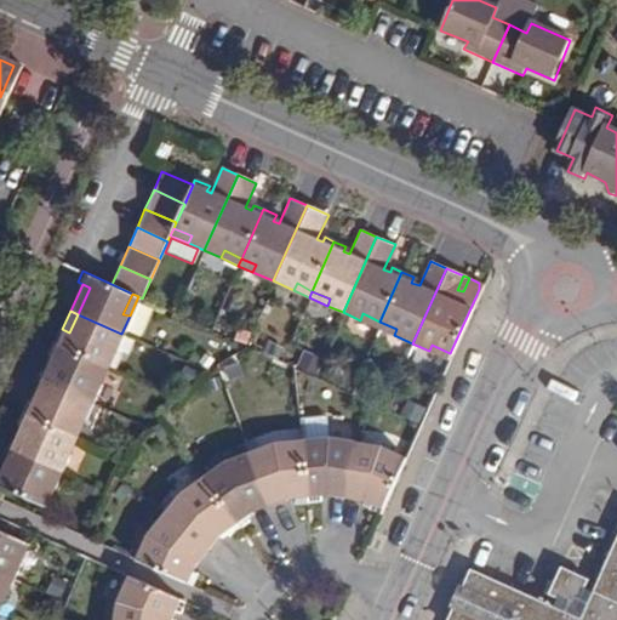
[(377,328),(380,322),(363,313),(360,320),(377,328)]
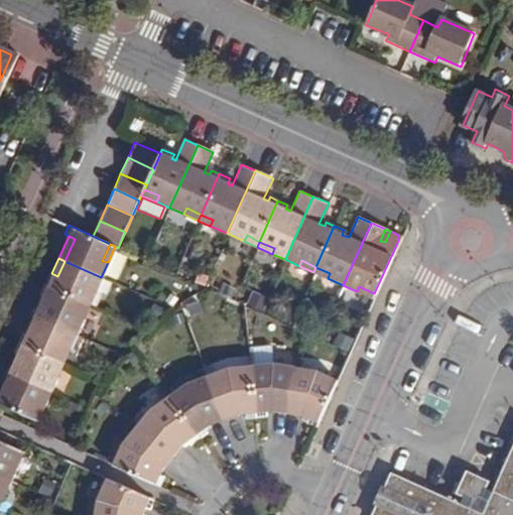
[(47,271),(42,283),(85,301),(90,289),(95,291),(101,277),(65,261),(57,276),(51,273),(47,271)]
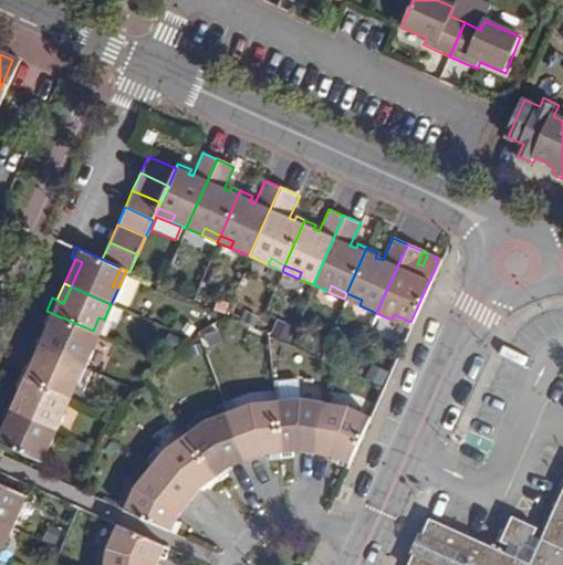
[(362,300),(346,293),(344,299),(360,305),(362,300)]
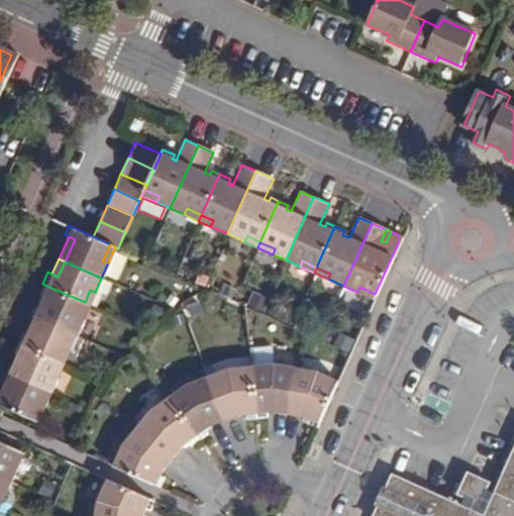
[(77,319),(85,302),(42,284),(37,293),(42,294),(48,297),(39,319),(76,335),(82,321),(77,319)]
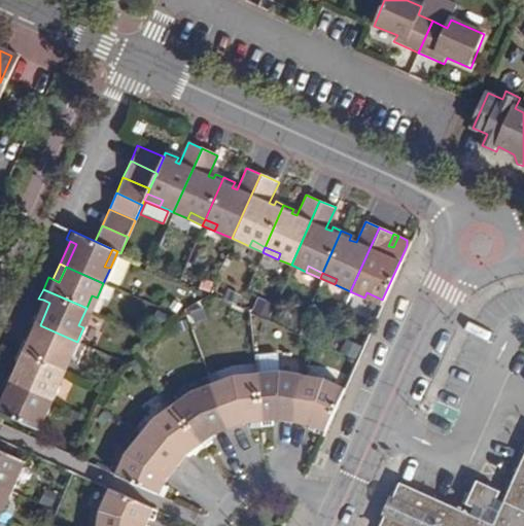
[(380,305),(382,300),(367,292),(364,297),(380,305)]
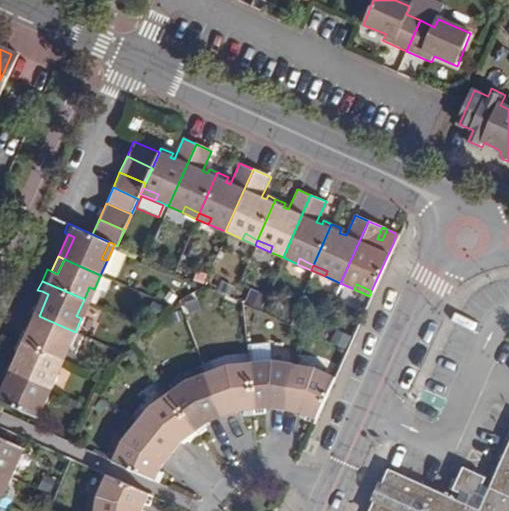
[(84,299),(89,301),(94,289),(89,287),(84,299)]
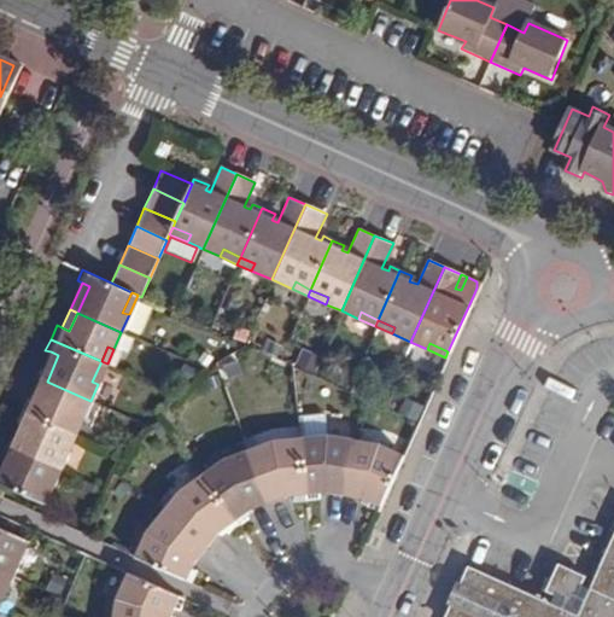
[(51,351),(40,378),(47,382),(58,355),(51,351)]
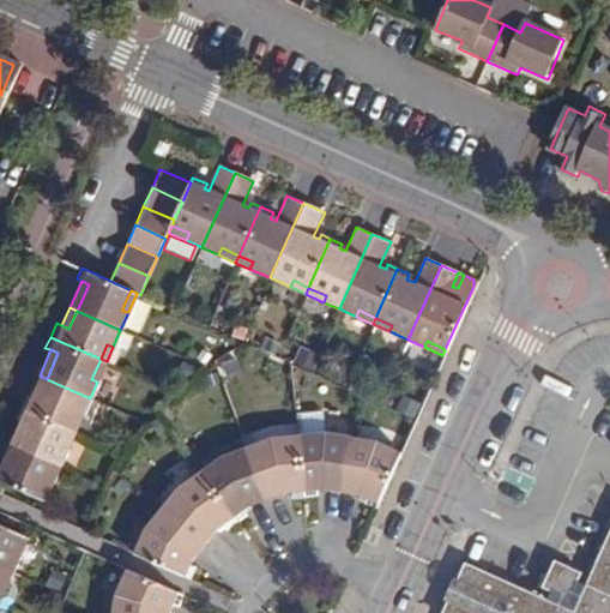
[(97,382),(107,361),(101,359),(91,379),(97,382)]
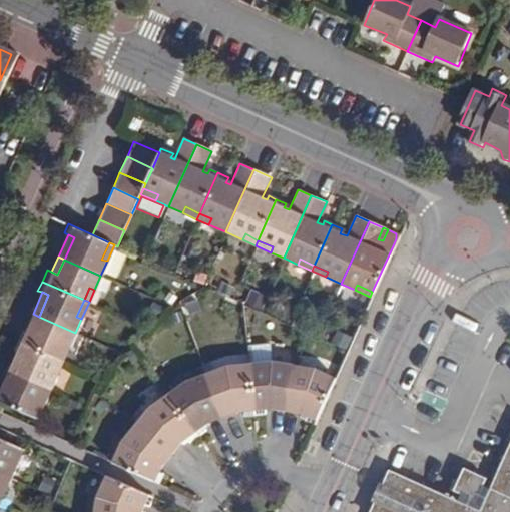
[(39,317),(33,314),(26,331),(31,333),(39,317)]
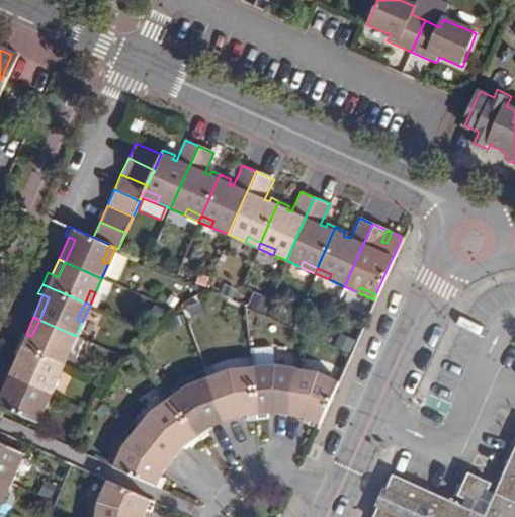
[(20,331),(15,344),(58,362),(64,348),(70,351),(76,336),(39,320),(31,336),(26,334),(20,331)]
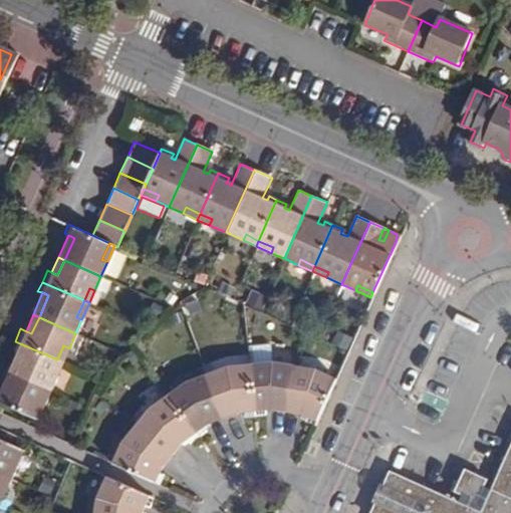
[(57,359),(15,341),(11,349),(16,352),(22,354),(13,374),(49,392),(56,376),(50,374),(57,359)]
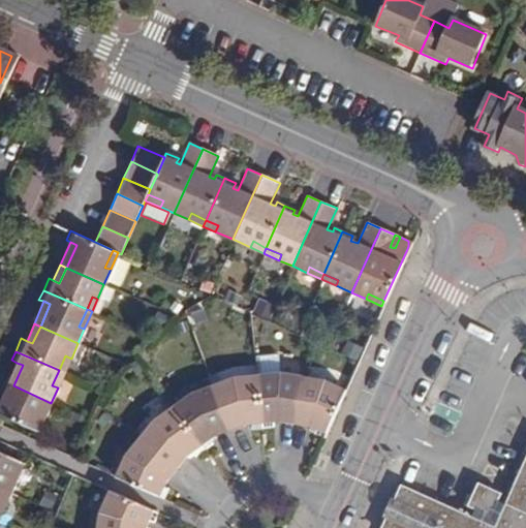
[(281,418),(292,421),(301,375),(282,371),(280,354),(261,356),(264,373),(256,373),(260,427),(274,426),(274,420),(281,418)]
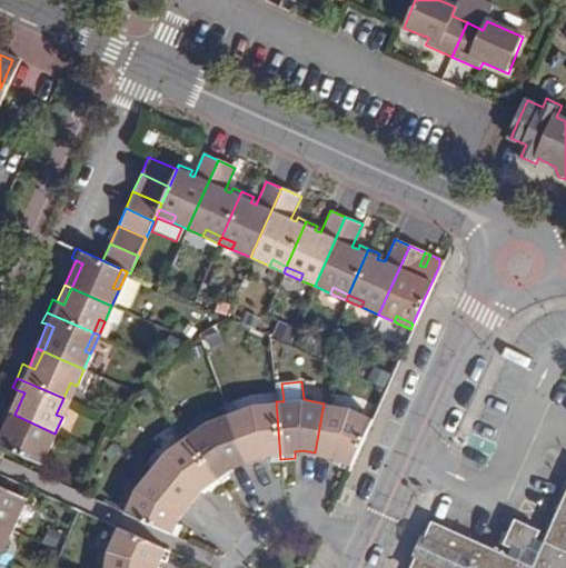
[(70,382),(63,398),(70,400),(77,386),(70,382)]
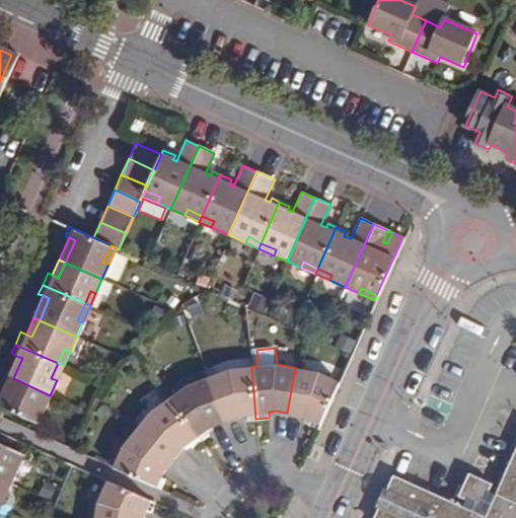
[(16,356),(7,375),(13,378),(22,358),(16,356)]
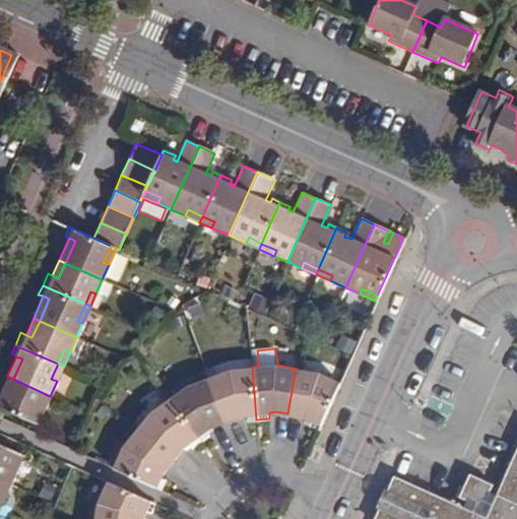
[(64,366),(58,364),(51,379),(57,381),(64,366)]
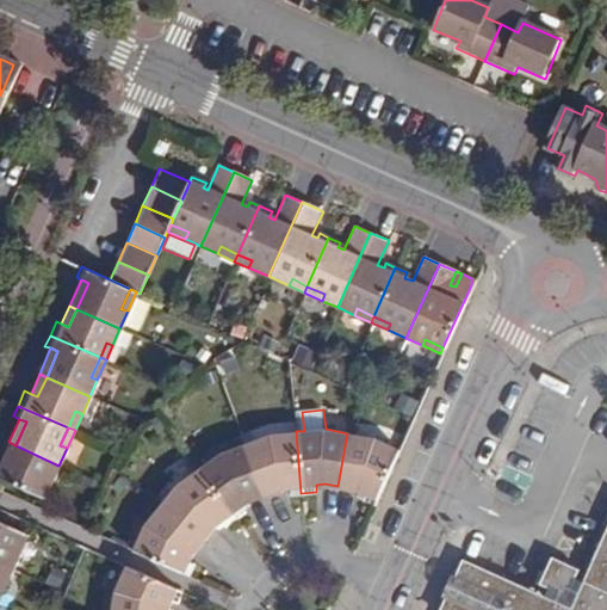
[(287,494),(301,493),(296,431),(271,433),(243,444),(262,494),(278,490),(284,490),(287,494)]
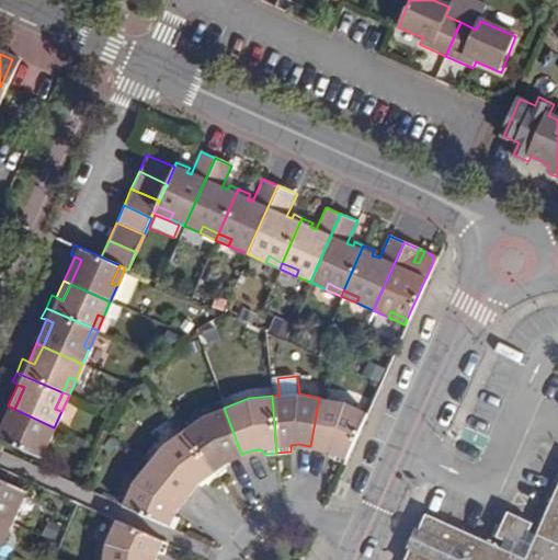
[(341,401),(319,398),(310,446),(326,449),(331,452),(331,457),(343,464),(366,412),(341,401)]
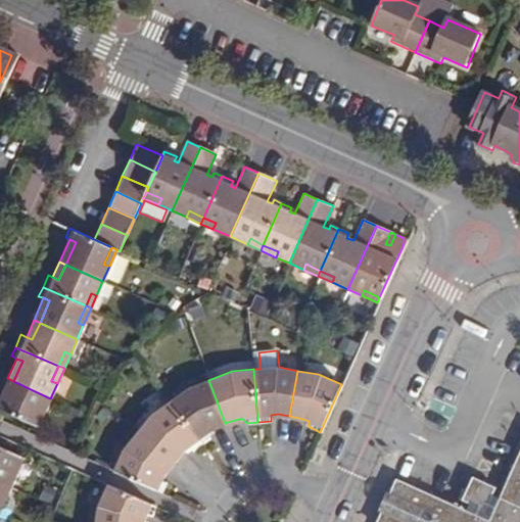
[(13,381),(7,378),(0,394),(6,396),(13,381)]
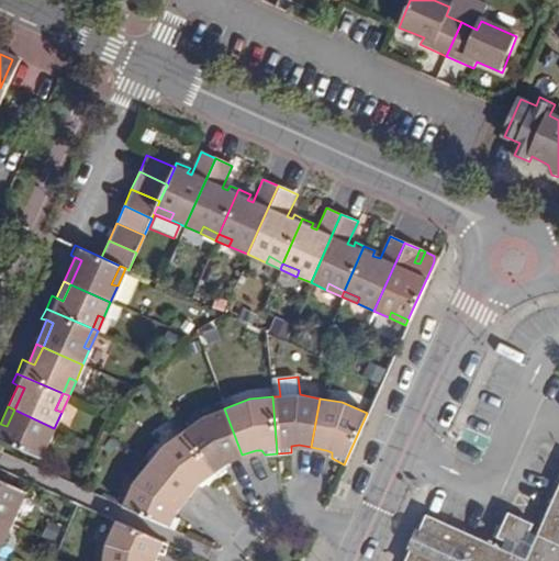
[(210,414),(182,430),(215,477),(224,471),(222,463),(227,459),(242,455),(224,408),(210,414)]
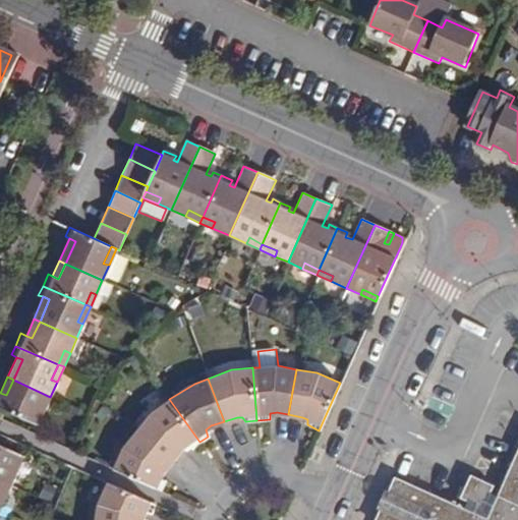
[(44,410),(50,397),(13,380),(6,395),(0,393),(0,408),(32,423),(39,408),(44,410)]
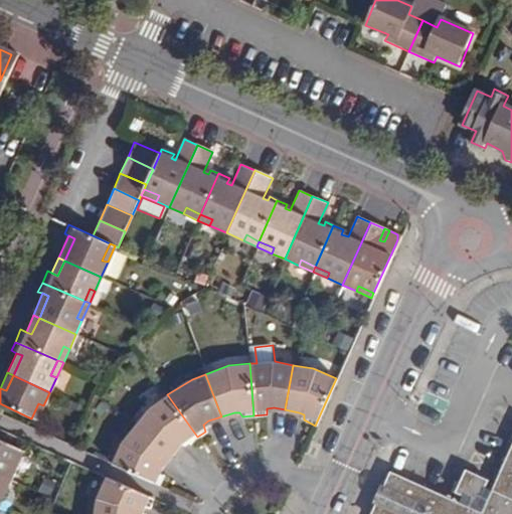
[(197,437),(167,394),(150,405),(134,423),(170,454),(179,443),(185,440),(188,442),(197,437)]
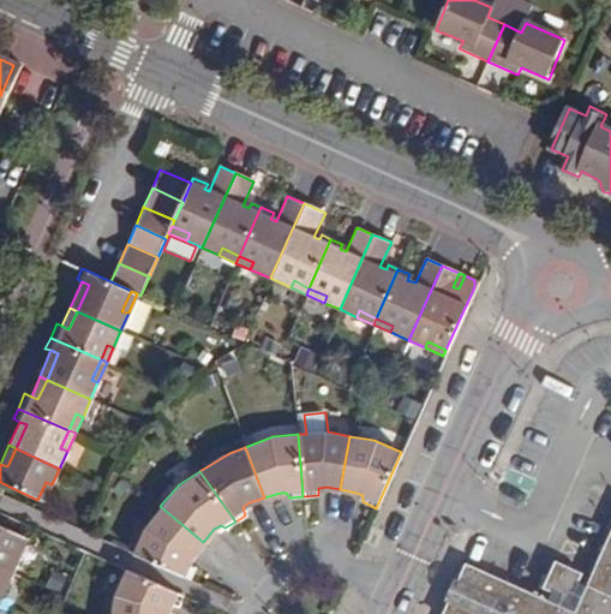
[(45,502),(52,484),(46,482),(37,500),(45,502)]
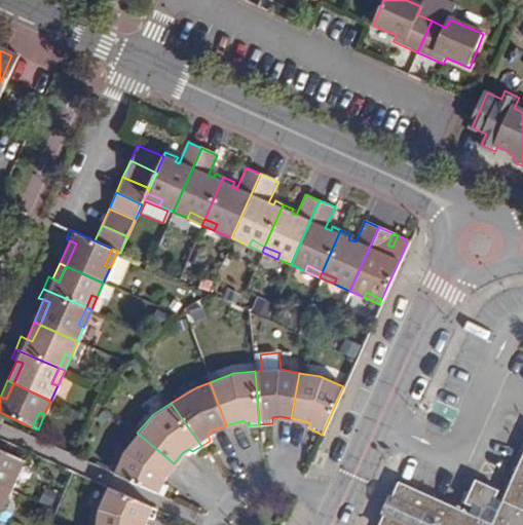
[(164,475),(174,463),(137,433),(125,447),(112,474),(160,495),(166,484),(161,481),(164,475)]
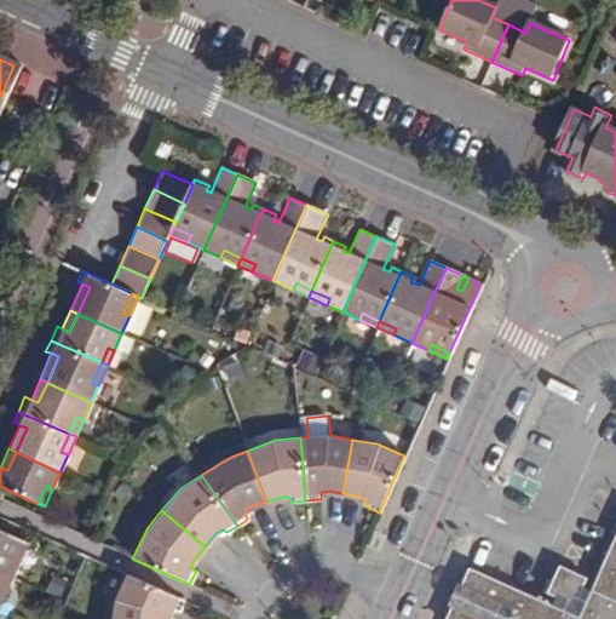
[(0,573),(12,579),(21,561),(13,559),(23,539),(0,528),(0,573)]
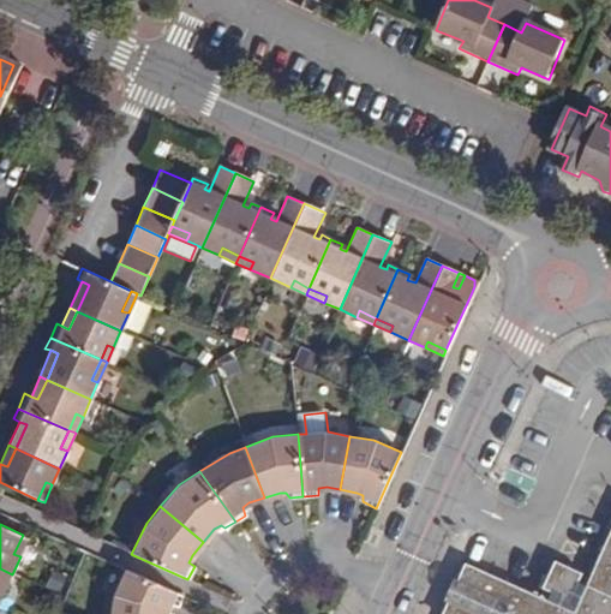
[(610,613),(610,529),(586,588),(579,584),(582,576),(553,562),(540,592),(550,596),(547,603),(462,566),(439,613),(610,613)]
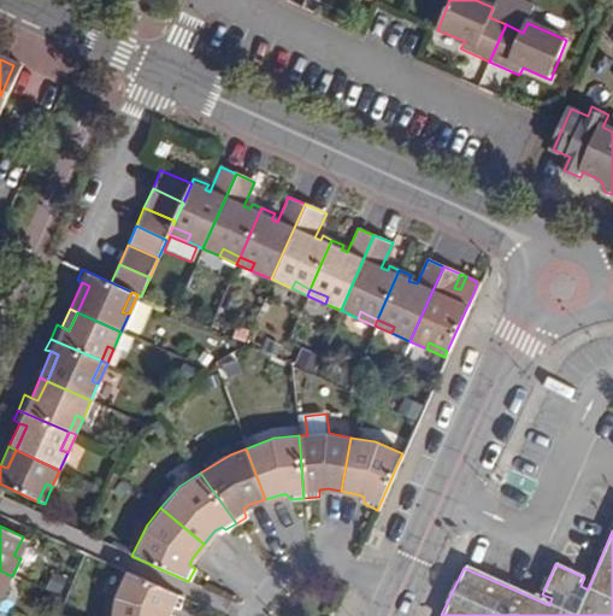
[(29,539),(23,537),(13,556),(21,558),(29,539)]
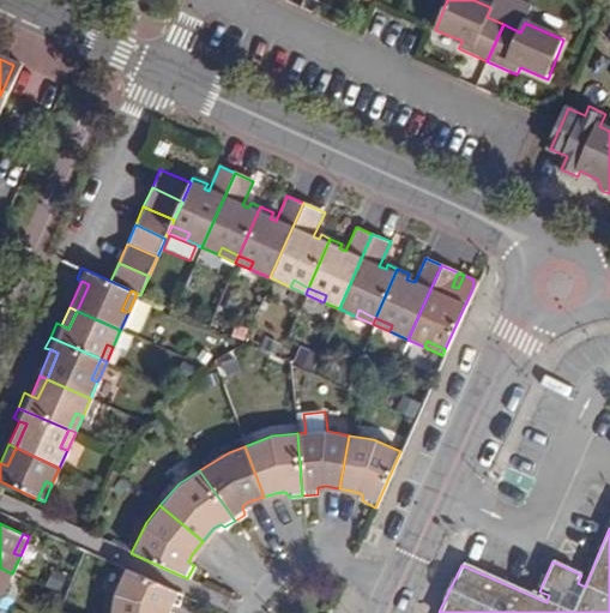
[(0,589),(4,590),(12,574),(0,568),(0,589)]
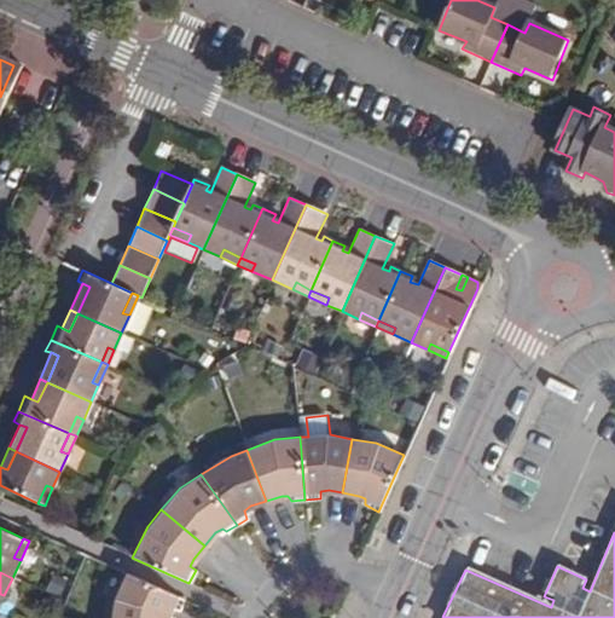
[(116,593),(111,617),(169,617),(169,616),(172,611),(179,612),(185,599),(126,572),(116,593)]
